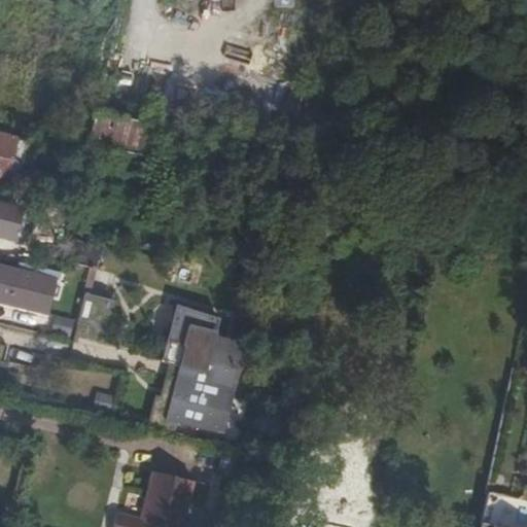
[(268,25),(237,29),(238,43),(270,39),(268,25)]
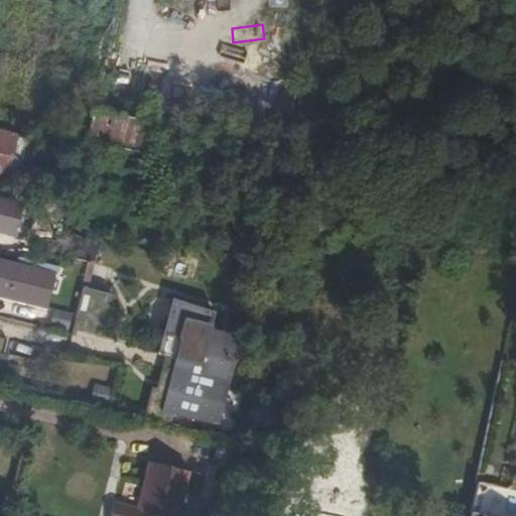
[(146,153),(152,123),(116,115),(91,110),(83,141),(146,153)]
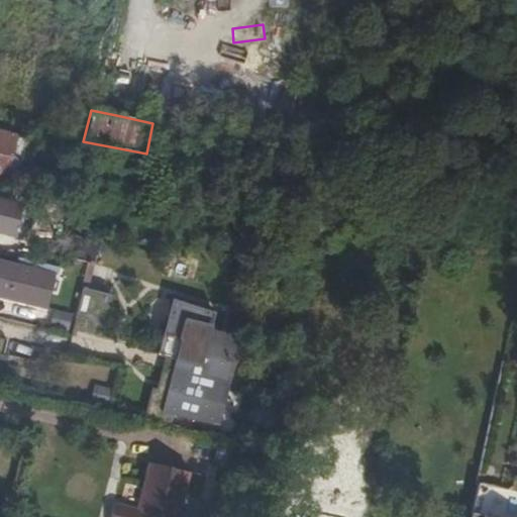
[(0,175),(17,180),(27,138),(0,131),(0,175)]
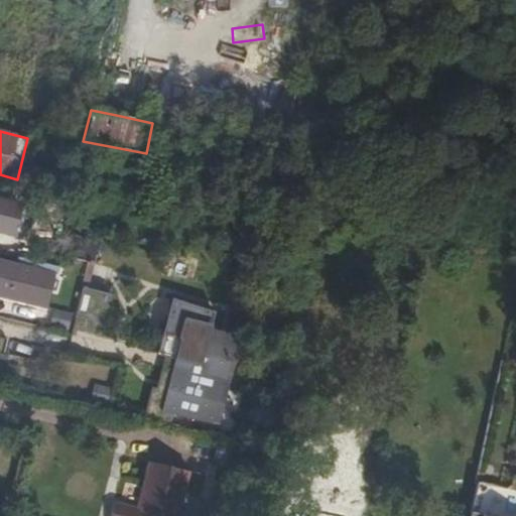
[(0,229),(15,234),(24,198),(0,191),(0,229)]
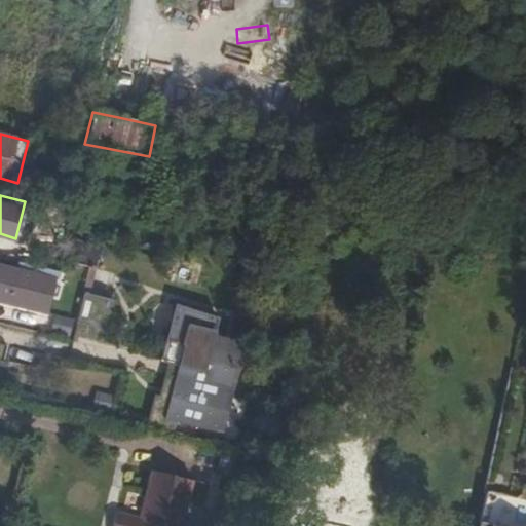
[(30,247),(27,265),(53,272),(53,271),(57,258),(58,253),(30,247)]
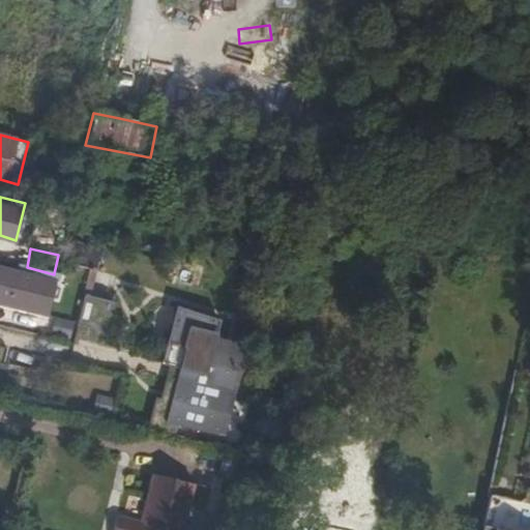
[(54,274),(27,267),(26,270),(0,263),(0,304),(41,316),(50,283),(52,283),(54,274)]
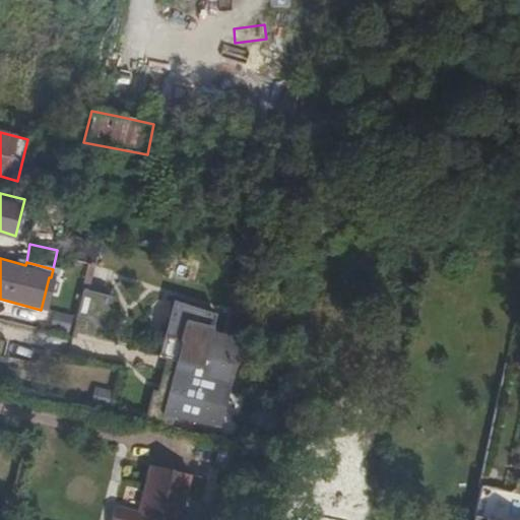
[(86,335),(105,269),(85,264),(81,281),(69,331),(86,335)]
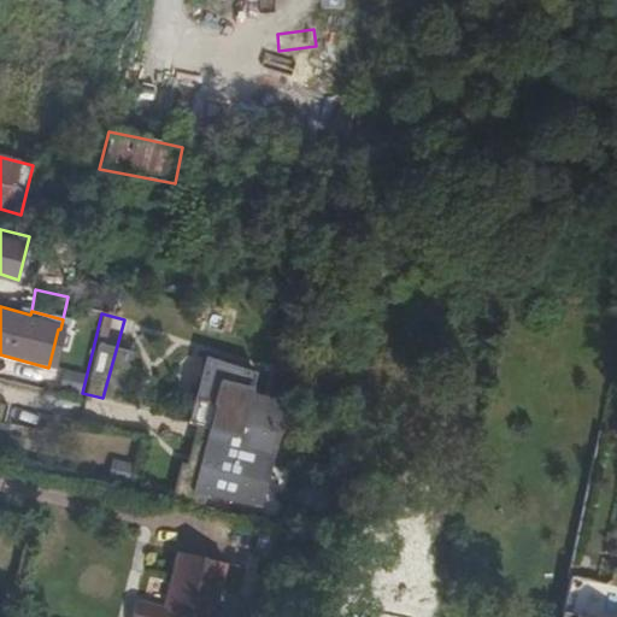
[(211,425),(195,492),(257,506),(269,459),(281,404),(252,397),(258,369),(205,357),(195,400),(216,405),(211,425)]
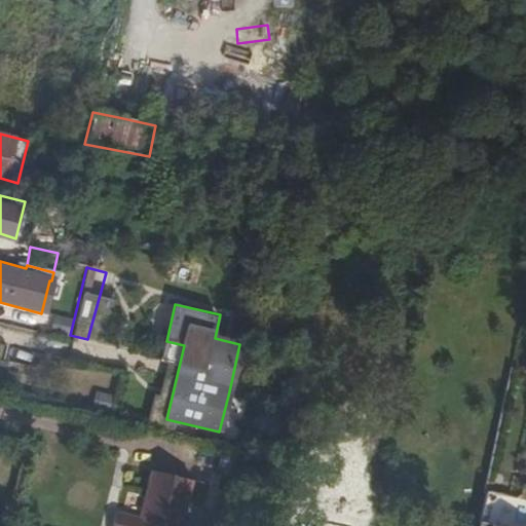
[(53,315),(48,332),(64,336),(69,321),(53,315)]
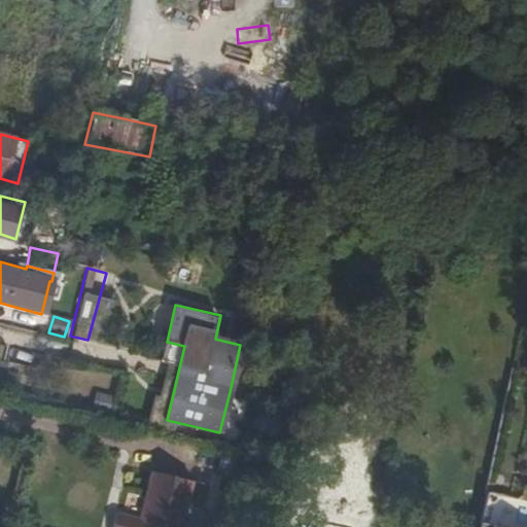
[(151,429),(165,432),(167,420),(180,363),(184,346),(167,342),(163,361),(171,364),(168,377),(164,398),(159,397),(151,429)]
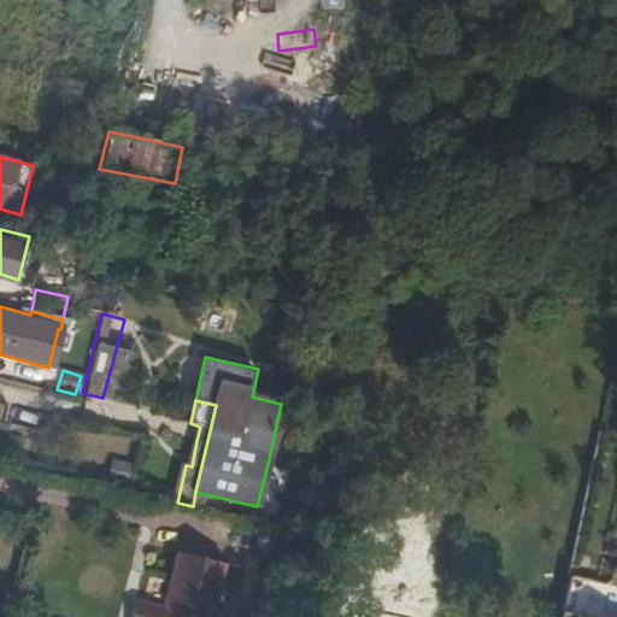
[(128,482),(131,464),(112,459),(109,479),(128,482)]
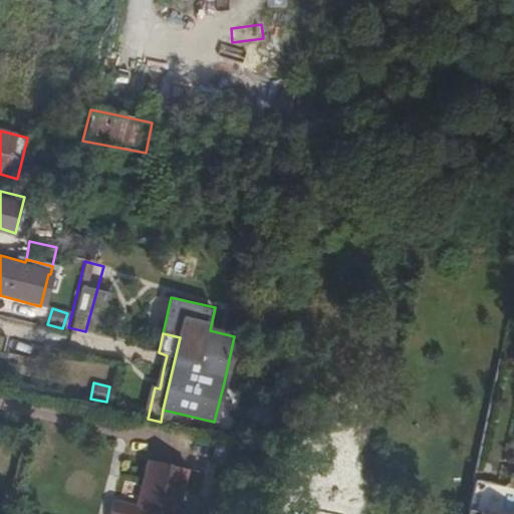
[(109,513),(176,513),(188,471),(148,461),(135,507),(113,502),(109,513)]
